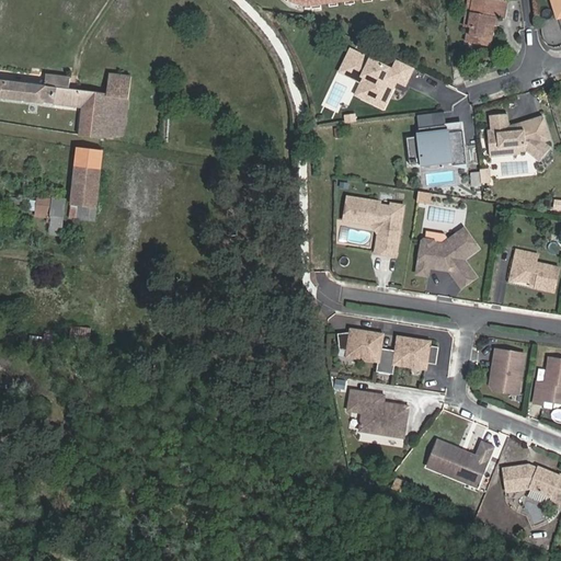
[(494,16),(499,18),(503,19),(507,1),(499,0),(472,0),(470,14),(466,14),(464,27),(468,27),(465,43),(489,47),(493,25),(494,16)]
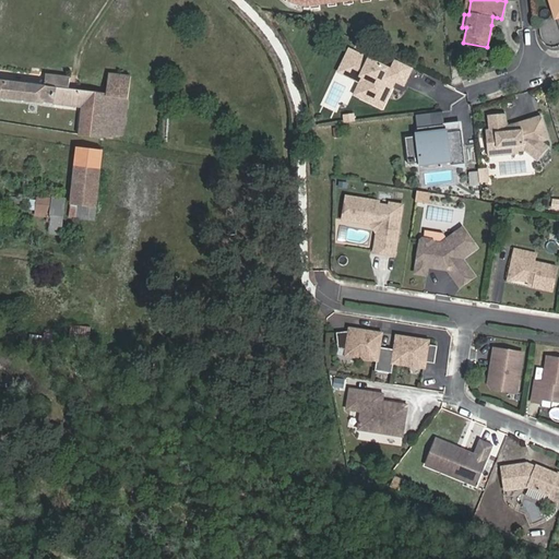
[(558,0),(549,0),(556,18),(558,16),(558,0)]
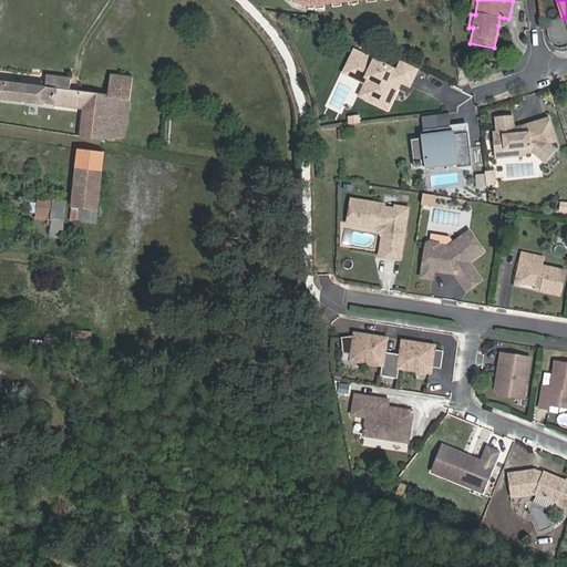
[(393,79),(408,85),(415,69),(399,61),(394,71),(352,50),(347,62),(357,66),(354,72),(371,81),(362,99),(385,109),(395,88),(390,85),(393,79)]
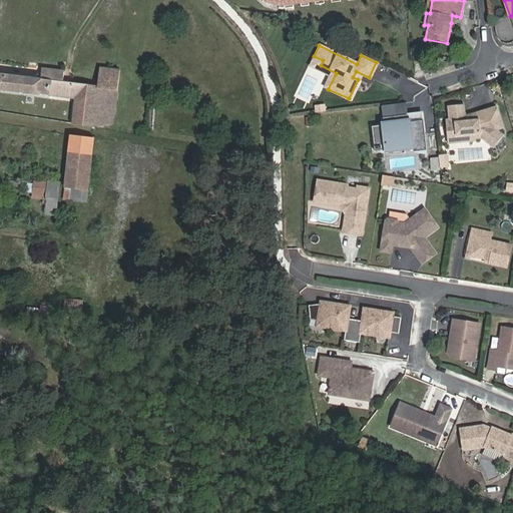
[(321,65),(323,60),(314,56),(309,66),(329,75),(324,86),(328,89),(336,73),(321,65)]
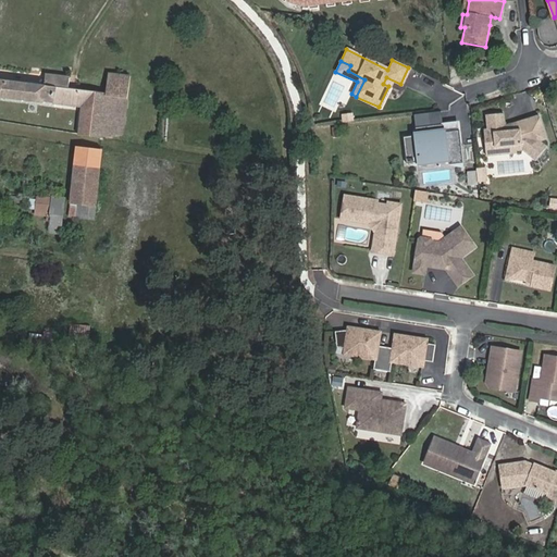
[(124,130),(130,76),(109,74),(107,94),(69,89),(70,82),(60,81),(60,76),(47,74),(45,85),(0,79),(0,97),(82,107),(78,135),(103,138),(103,135),(116,136),(120,135),(121,134),(123,132),(124,130)]
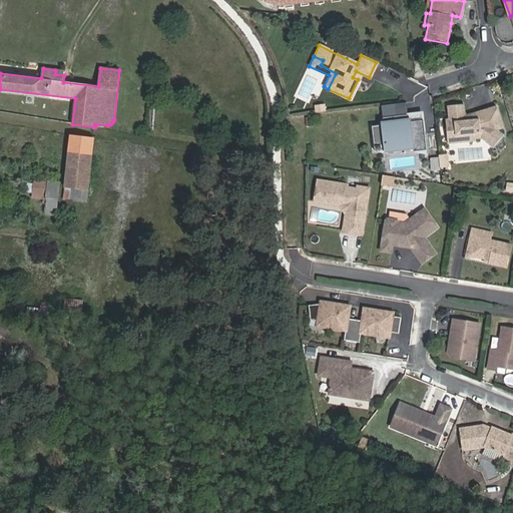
[(325,102),(314,105),(316,113),(327,111),(325,102)]
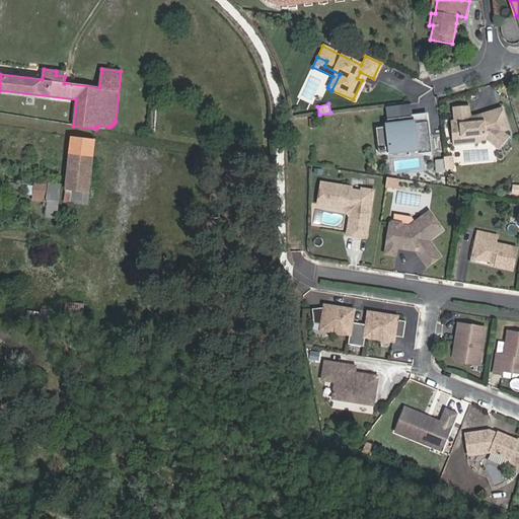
[(466,106),(450,107),(452,122),(448,122),(450,139),(469,137),(469,142),(485,140),(497,150),(507,137),(500,131),(498,134),(489,127),(484,127),(477,128),(477,122),(468,123),(466,106)]
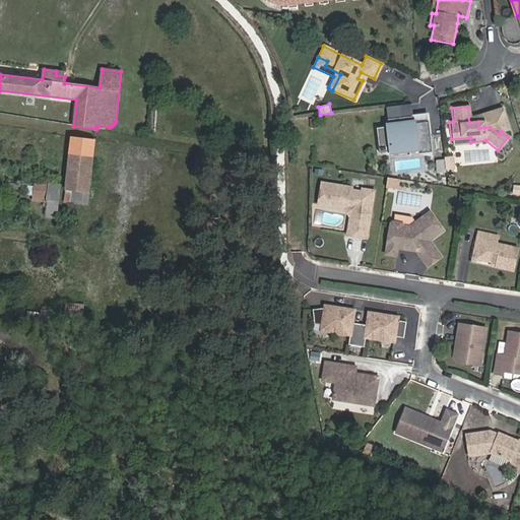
[(375,128),(378,152),(391,150),(390,142),(417,146),(418,152),(431,150),(427,120),(411,122),(410,115),(386,119),(387,126),(375,128)]
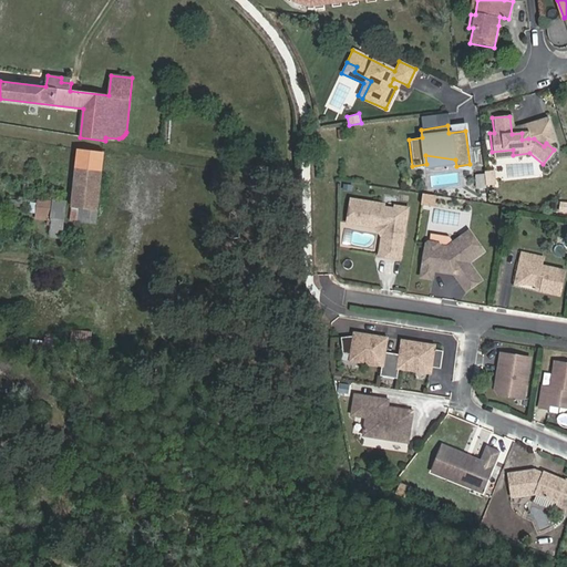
[(339,140),(348,138),(346,129),(338,130),(339,140)]
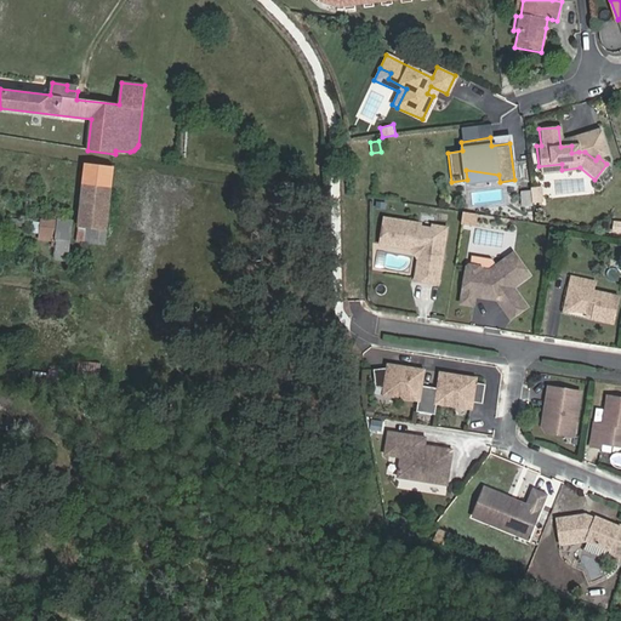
[(114,167),(86,163),(84,184),(112,188),(114,167)]
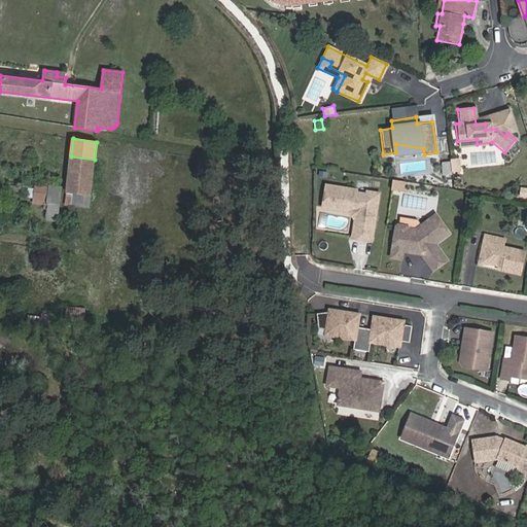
[(95,160),(71,156),(67,194),(75,195),(73,206),(89,208),(95,160)]
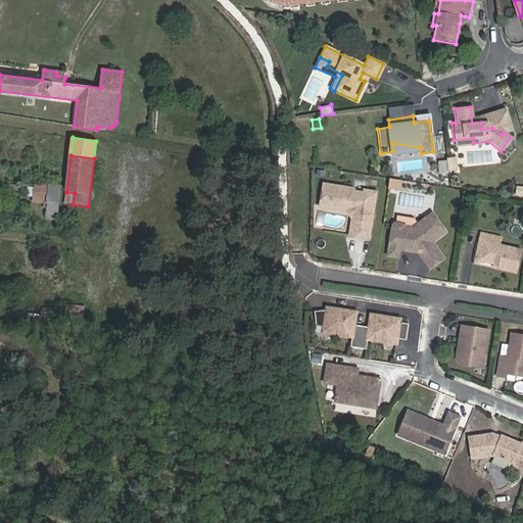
[(458,156),(447,157),(447,172),(458,171),(458,156)]
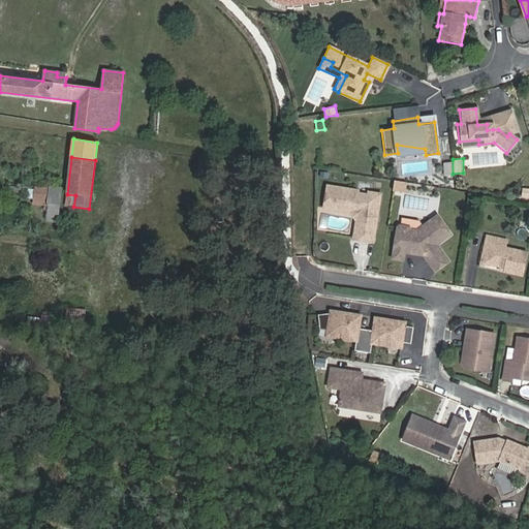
[(453,174),(450,162),(443,163),(445,175),(453,174)]
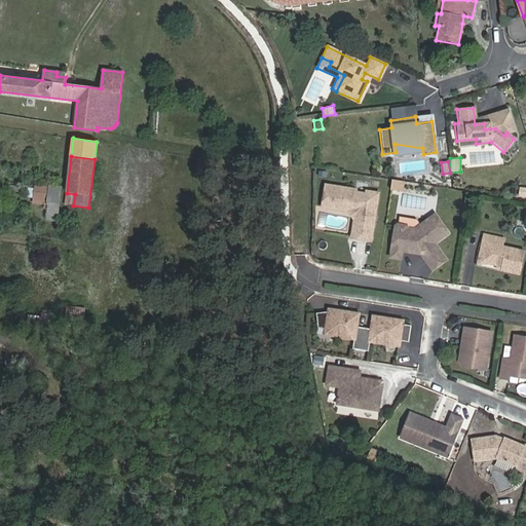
[(57,220),(61,189),(36,185),(34,202),(44,204),(44,209),(47,209),(46,219),(57,220)]
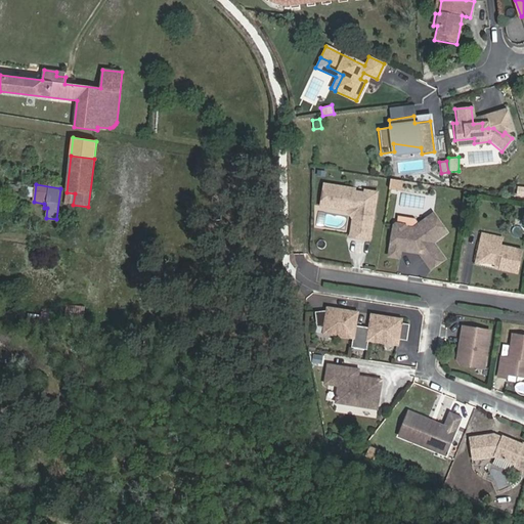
[(355,189),(325,184),(322,201),(339,203),(338,209),(352,211),(353,209),(356,213),(355,214),(351,236),(370,239),(374,220),(375,219),(376,215),(375,214),(378,192),(366,190),(365,193),(355,191),(355,189)]
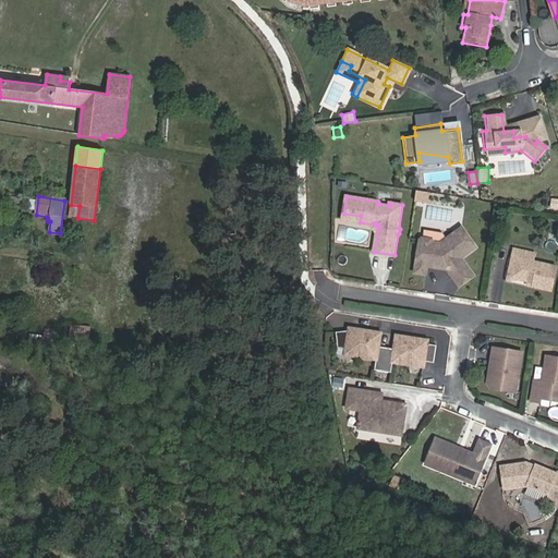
[(69,217),(77,218),(80,206),(71,205),(69,217)]
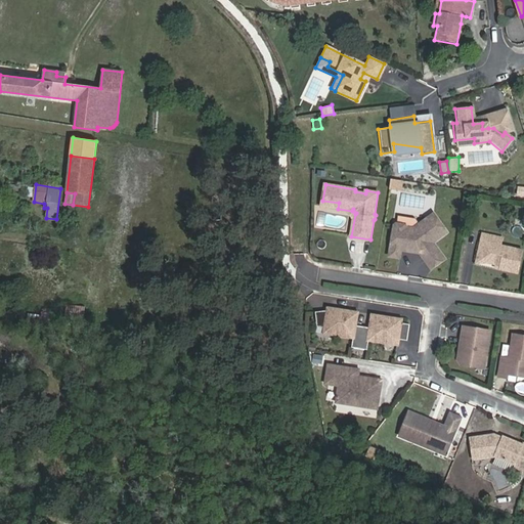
[(395,225),(390,256),(400,257),(402,250),(412,252),(412,249),(417,250),(419,252),(421,253),(432,268),(445,259),(436,246),(431,250),(429,247),(434,243),(448,232),(435,214),(418,226),(413,228),(407,227),(406,224),(398,223),(395,225)]
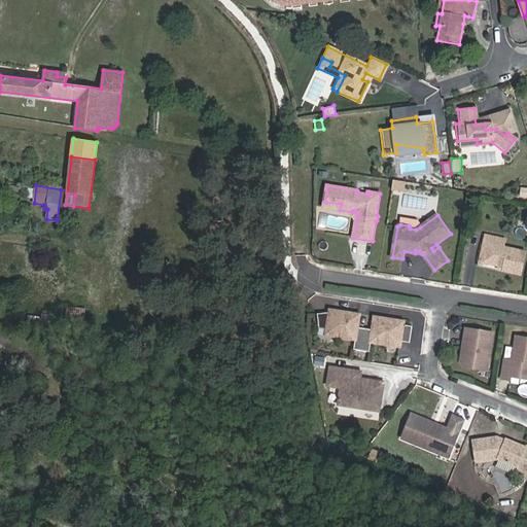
[(505,239),(486,235),(484,243),(487,243),(485,255),(489,264),(499,266),(504,267),(503,270),(521,274),(526,251),(504,246),(505,239)]
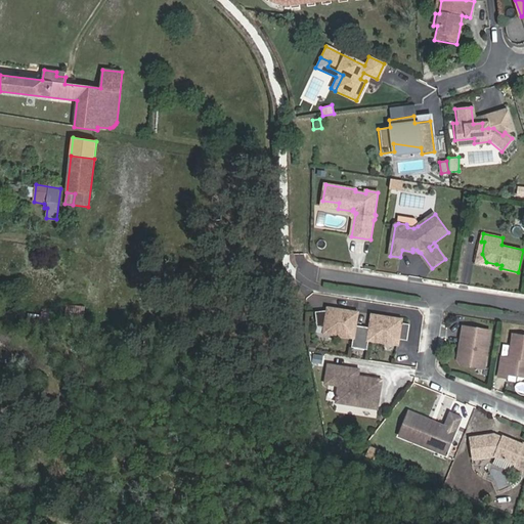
[(66,304),(64,316),(84,317),(84,305),(66,304)]
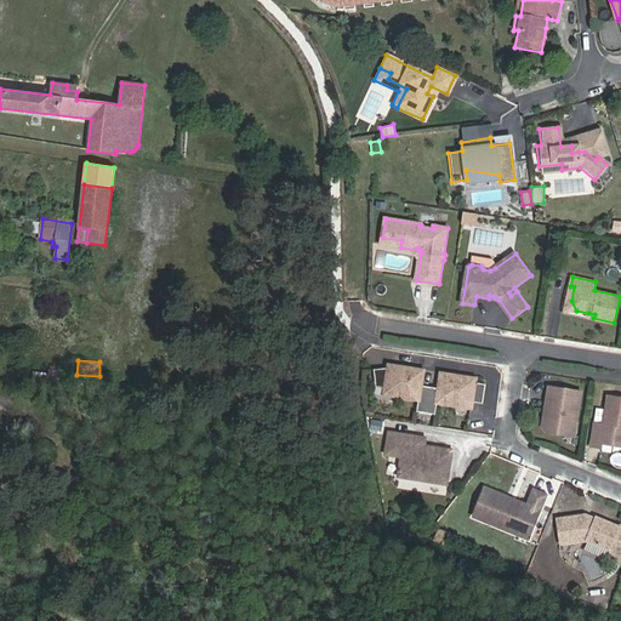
[(375,370),(377,387),(387,388),(386,394),(420,400),(419,412),(437,415),(438,404),(473,409),(473,403),(484,404),(477,383),(478,380),(443,374),(440,389),(423,386),(426,371),(391,365),(389,369),(387,369),(375,370)]
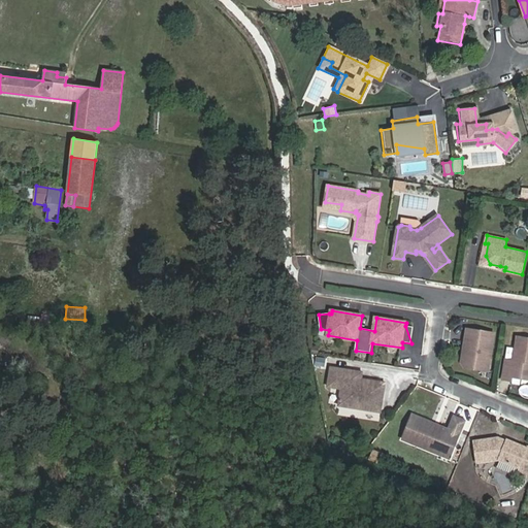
[(494,332),(467,327),(464,342),(466,345),(465,351),(463,353),(461,361),(464,365),(474,367),(479,368),(479,364),(480,362),(489,363),(494,332)]
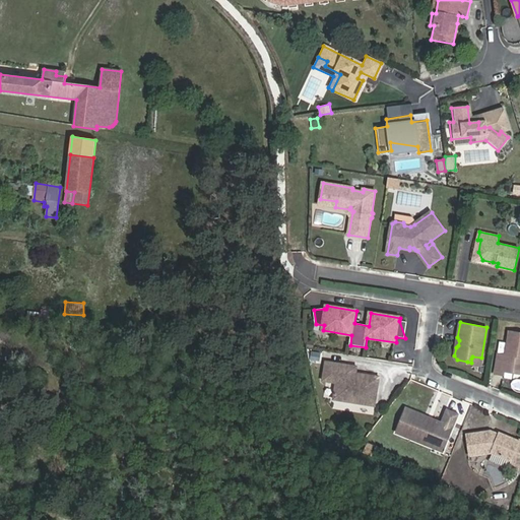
[(519,332),(510,331),(506,354),(498,353),(495,373),(503,374),(504,370),(519,373),(519,372),(519,332)]
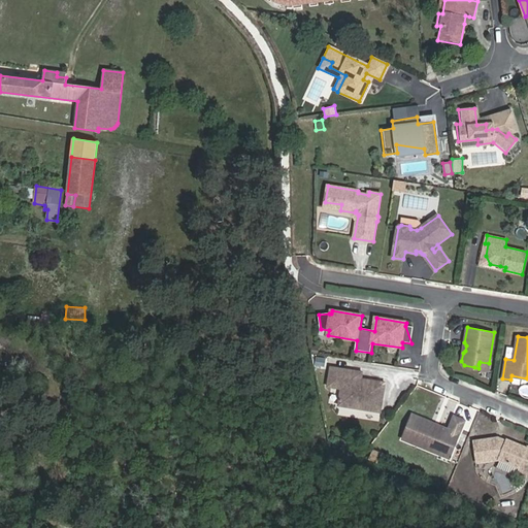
[(363,372),(331,367),(328,387),(341,389),(339,406),(381,413),(386,383),(362,378),(363,372)]
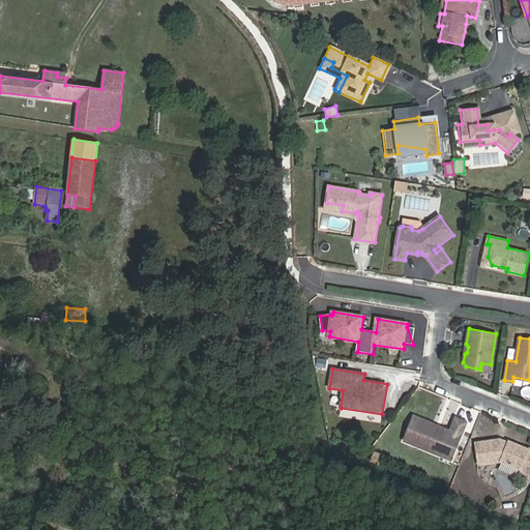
[(414,416),(404,440),(441,455),(445,446),(454,450),(466,422),(455,418),(450,432),(414,416)]
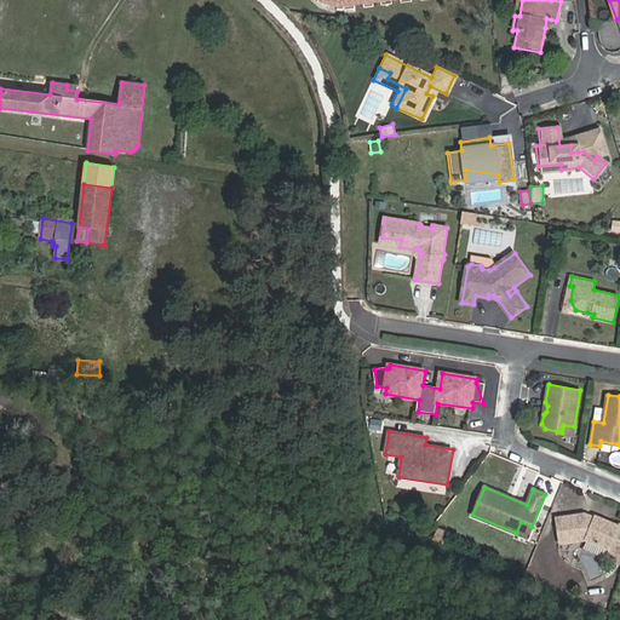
[(577,520),(558,523),(562,544),(586,540),(609,549),(608,555),(619,558),(619,555),(619,524),(619,526),(596,516),(595,518),(585,514),(577,516),(577,520)]
